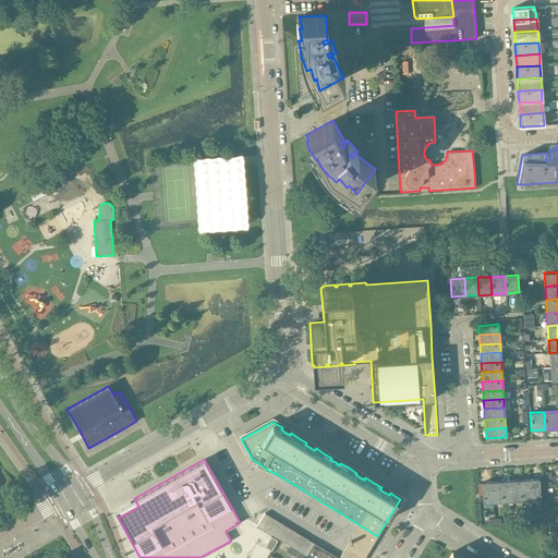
[(538,478),(530,480),(531,499),(541,499),(538,478)]
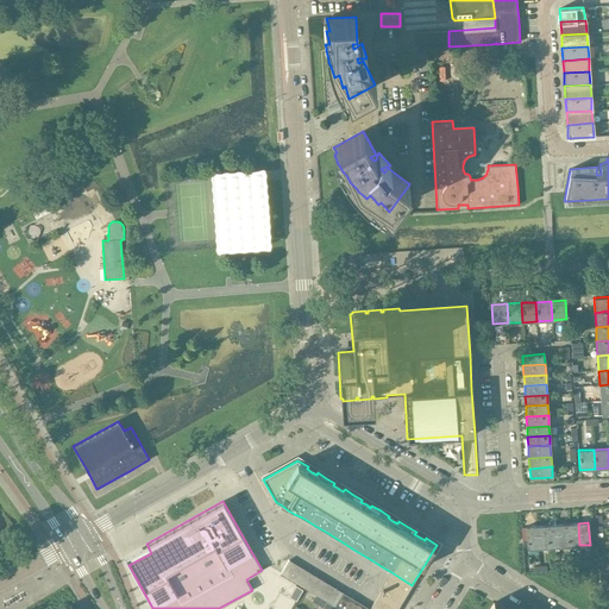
[(567,523),(557,525),(558,546),(569,546),(567,523)]
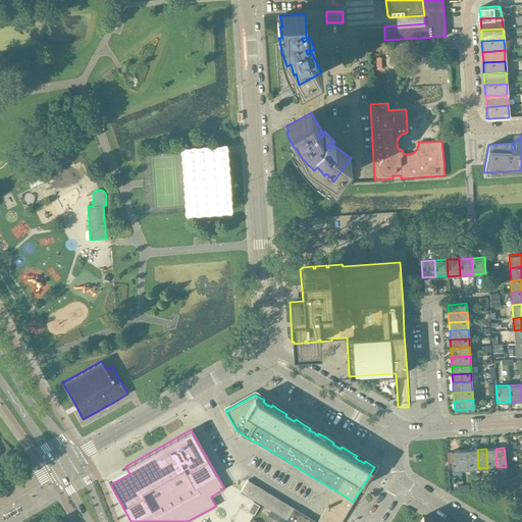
[(496,449),(486,449),(487,468),(497,467),(496,449)]
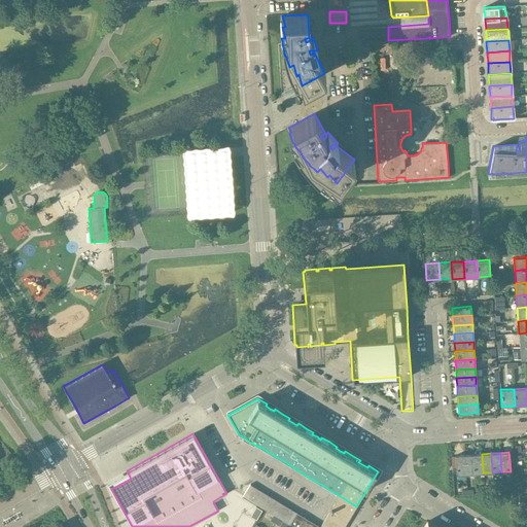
[(473,454),(464,455),(466,473),(475,473),(473,454)]
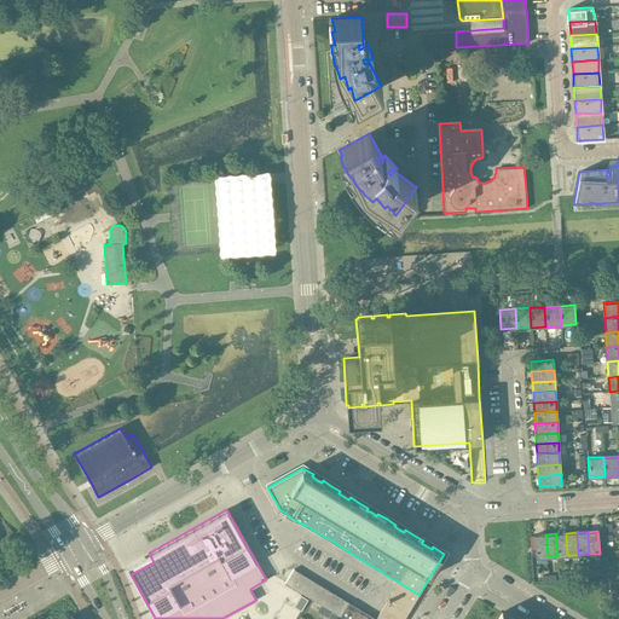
[(566,533),(556,533),(557,556),(567,555),(566,533)]
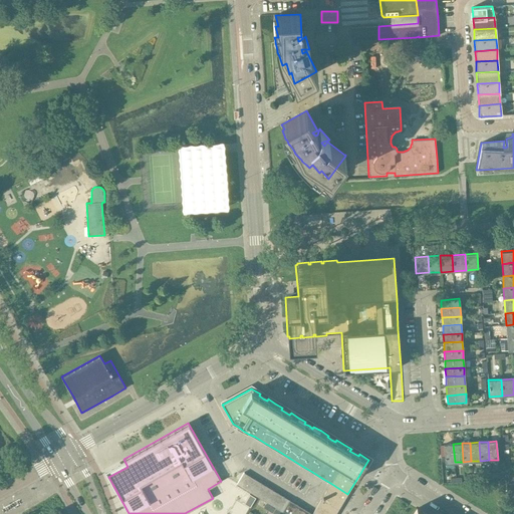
[(445,463),(455,462),(453,444),(444,444),(445,463)]
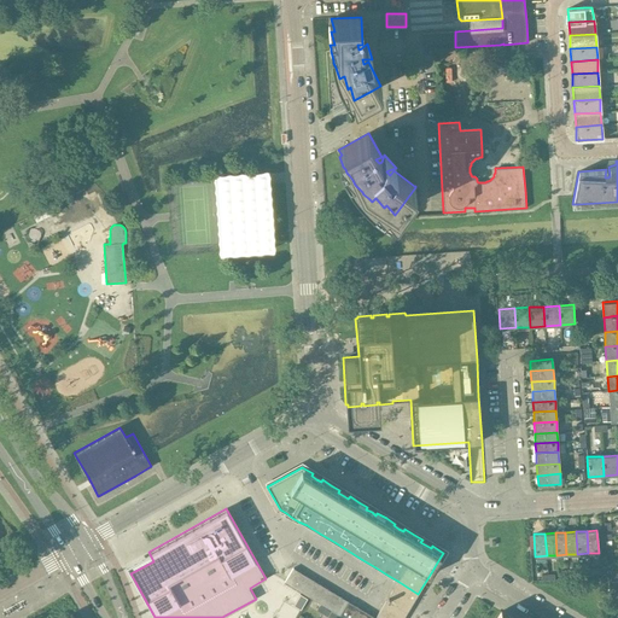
[(292,587),(301,572),(293,569),(285,582),(292,587)]
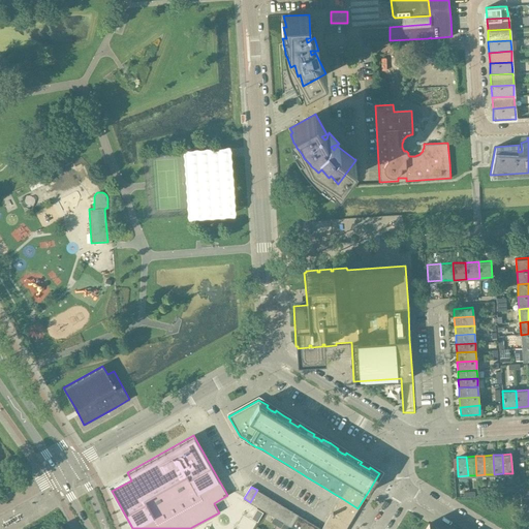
[(255,505),(262,494),(257,490),(250,502),(255,505)]
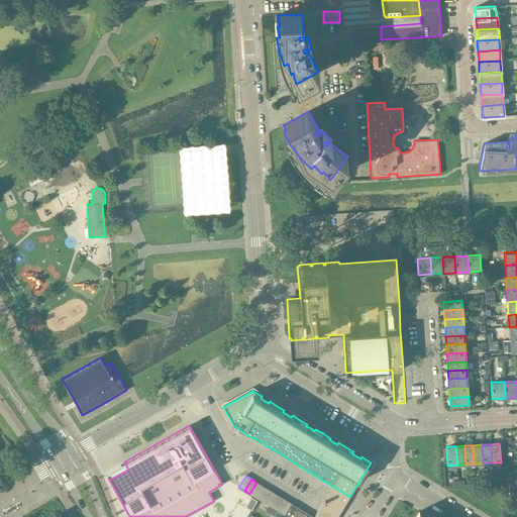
[(255,498),(263,486),(256,483),(249,494),(255,498)]
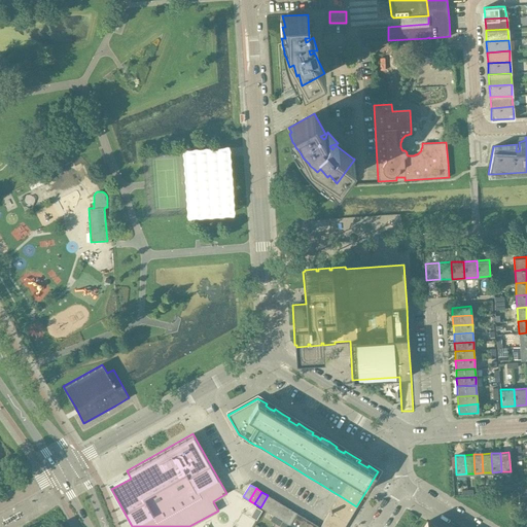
[(267,511),(274,498),(268,495),(260,507),(265,510),(267,511)]
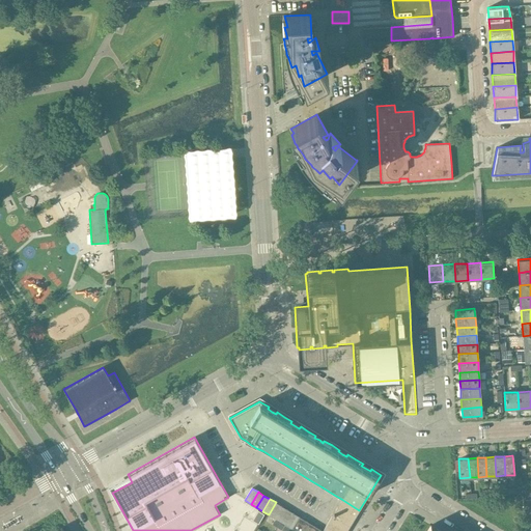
[(296,530),(345,530),(350,525),(347,524),(353,516),(355,518),(359,510),(341,499),(323,530),(299,516),(291,528),(296,530)]
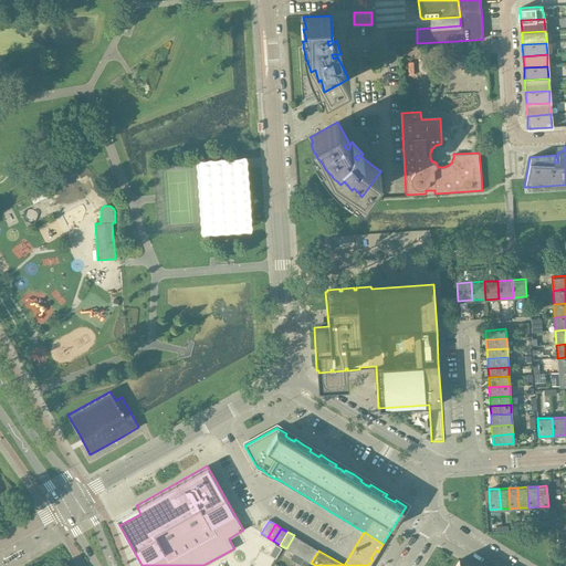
[(292,552),(300,540),(294,535),(286,548),(292,552)]
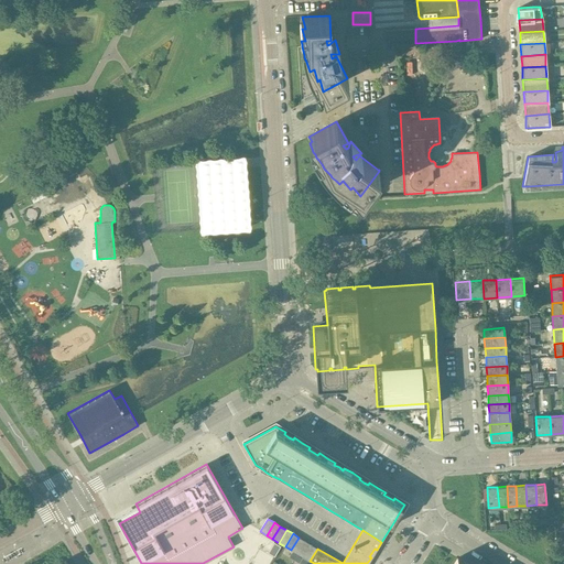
[(297,554),(304,541),(299,538),(291,550),(297,554)]
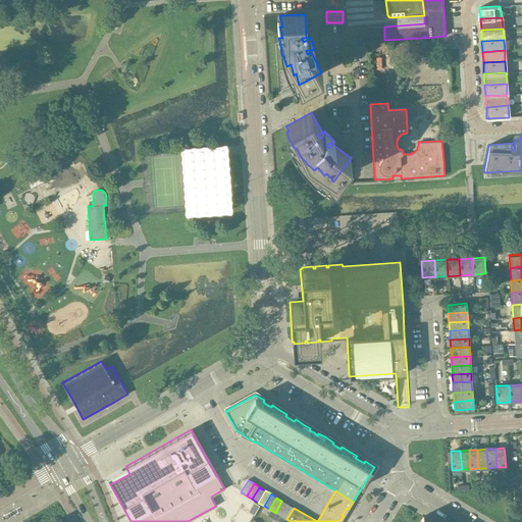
[(280,516),(288,504),(281,501),(275,513),(280,516)]
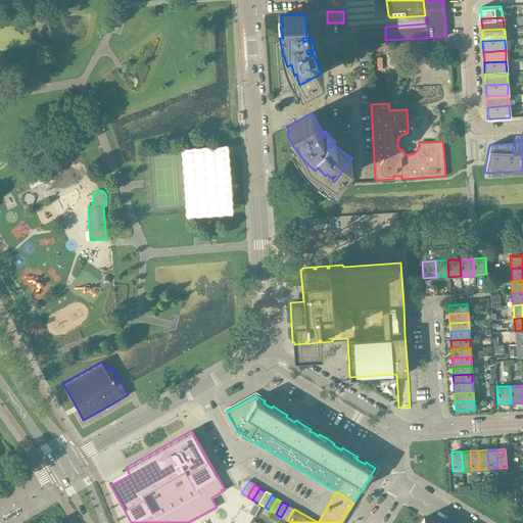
[(253,503),(248,512),(254,516),(259,507),(253,503)]
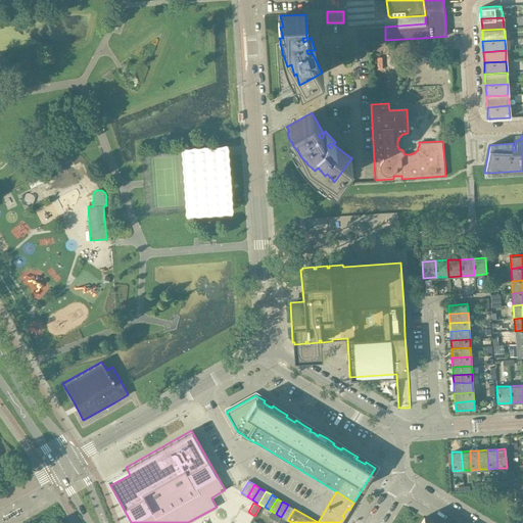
[(287,520),(294,509),(293,509),(288,505),(281,517),(287,520)]
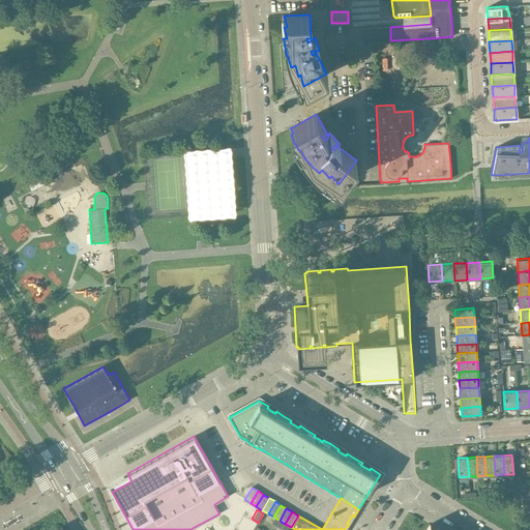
[(281,529),(294,529),(284,524),(275,519),(272,524),(281,529)]
